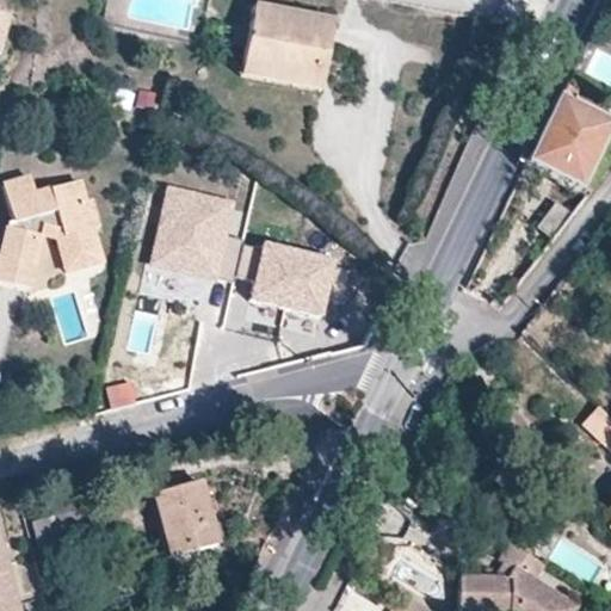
[(325,53),(331,18),(250,4),(246,23),(233,20),(229,38),(244,41),(240,60),(289,68),(290,63),(314,68),(318,51),(325,53)]
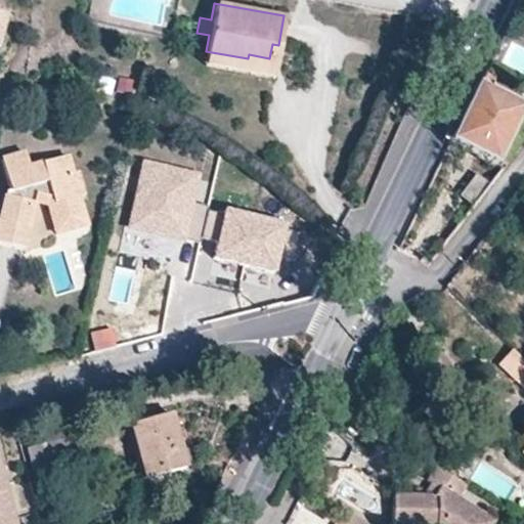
[(272,75),(278,45),(272,44),(269,58),(249,54),(248,58),(206,51),(204,62),(272,75)]
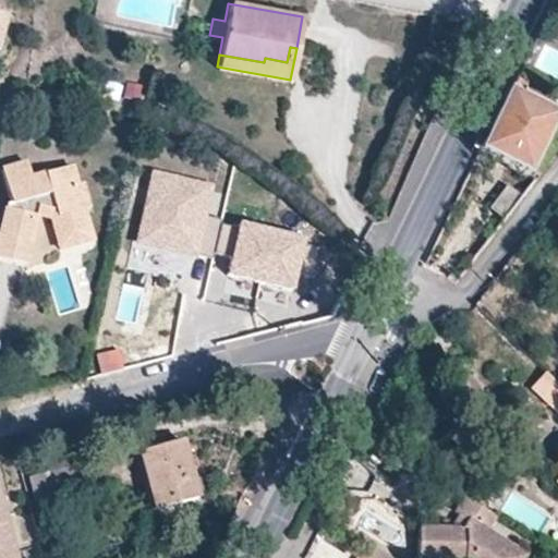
[(556,102),(519,85),(514,93),(553,111),(556,102)]
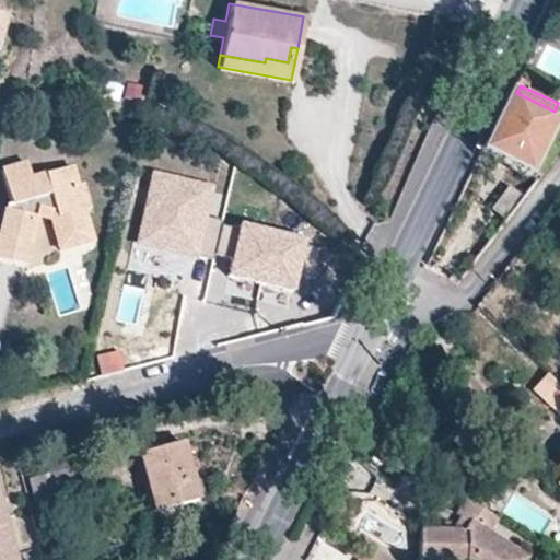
[(525,172),(555,112),(516,93),(505,88),(477,149),(525,172)]
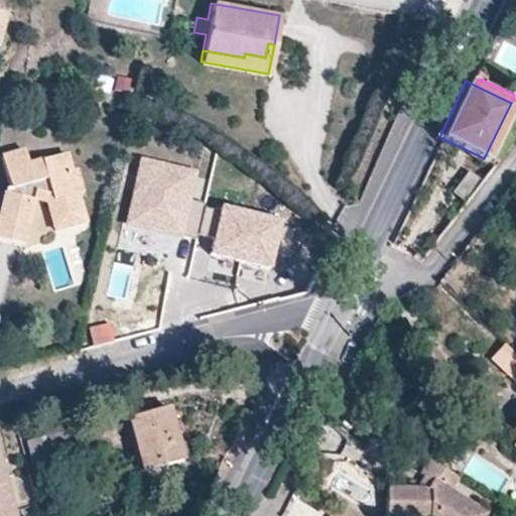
[(81,189),(74,166),(70,168),(63,150),(27,161),(23,147),(0,153),(9,185),(4,186),(0,203),(0,237),(20,243),(31,197),(33,188),(49,194),(54,214),(80,207),(76,191),(81,189)]
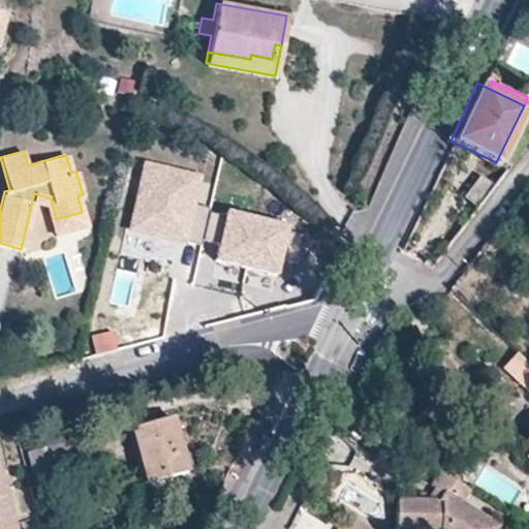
[(211,212),(212,208),(195,204),(201,175),(147,162),(131,228),(187,242),(188,239),(205,243),(205,239),(211,212)]
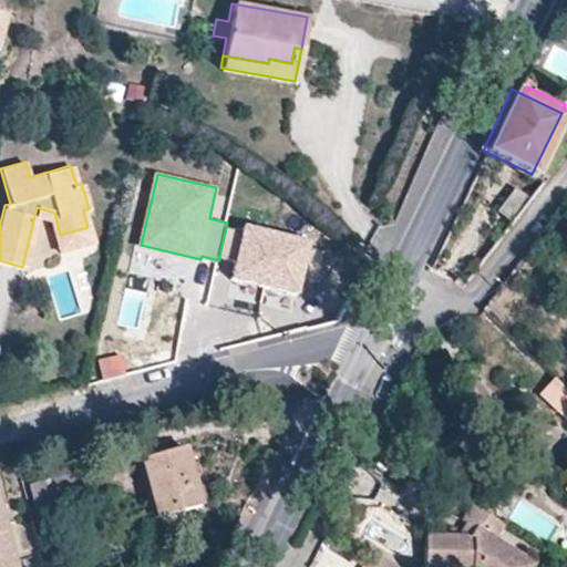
[(512,223),(529,199),(515,188),(497,213),(512,223)]
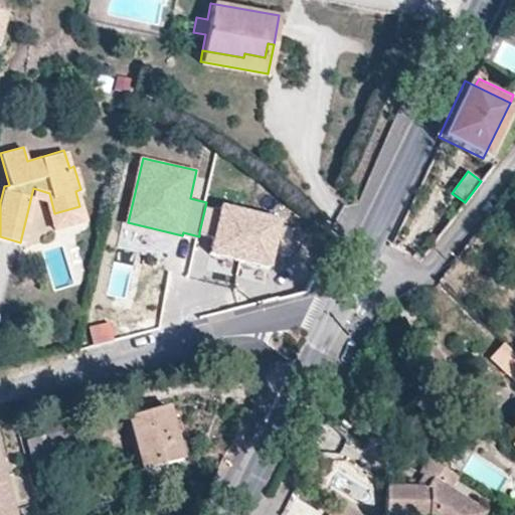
[(83,218),(79,206),(54,213),(49,193),(33,188),(31,196),(45,200),(53,226),(83,218)]
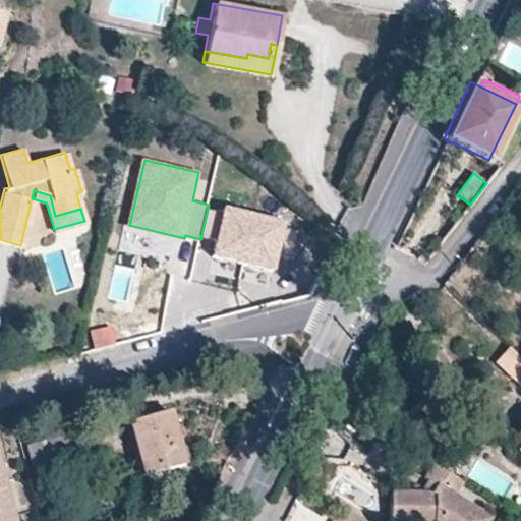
[(208,209),(201,235),(217,239),(213,256),(246,264),(257,213),(225,206),(223,212),(208,209)]
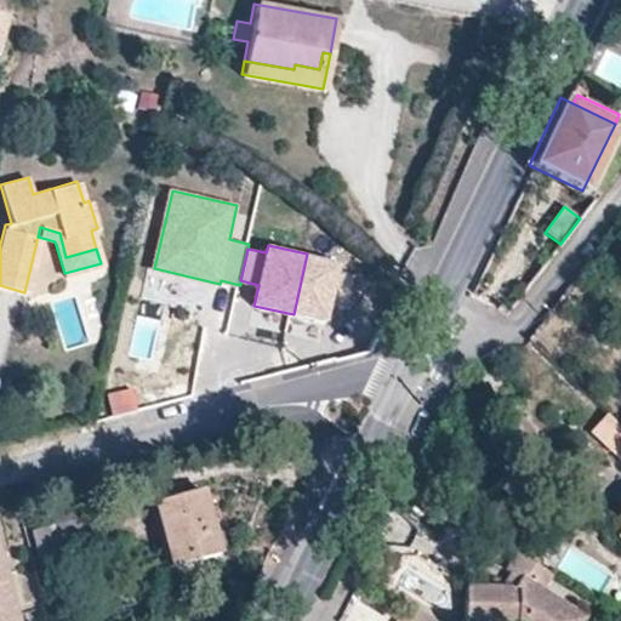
[(307,254),(294,314),(332,323),(337,303),(354,307),(362,275),(345,272),(346,262),(307,254)]
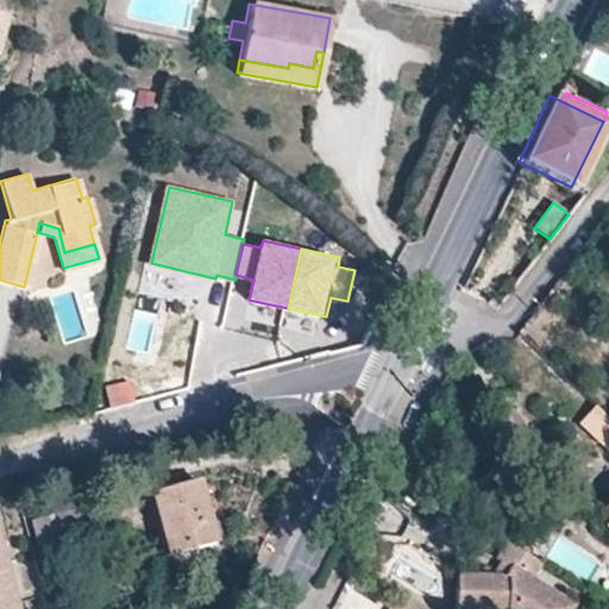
[(136,402),(131,381),(107,387),(112,408),(136,402)]
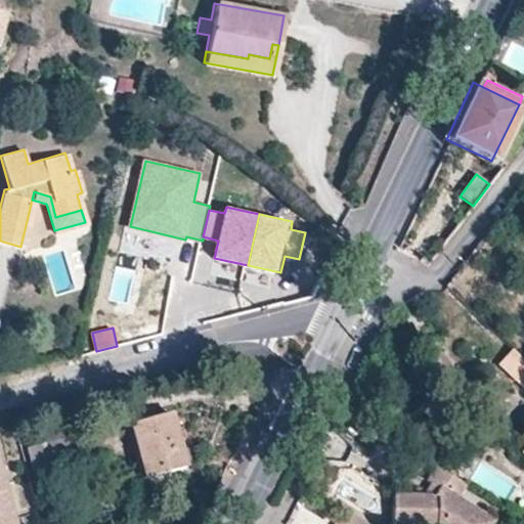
[(523,390),(523,359),(512,347),(495,362),(523,390)]
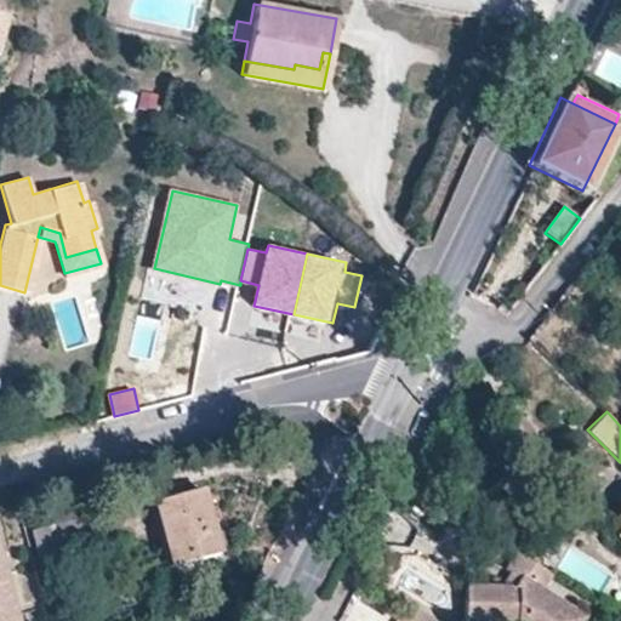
[(220,557),(201,493),(154,506),(172,570),(220,557)]
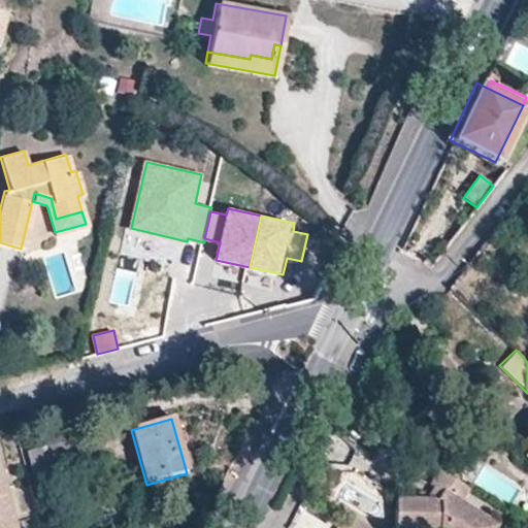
[(73,441),(68,425),(26,437),(30,454),(73,441)]
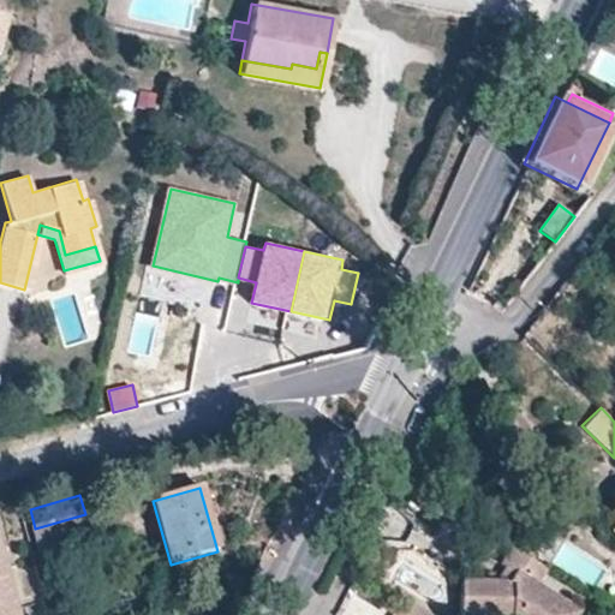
[(99,538),(91,512),(85,514),(35,529),(31,530),(39,556),(99,538)]
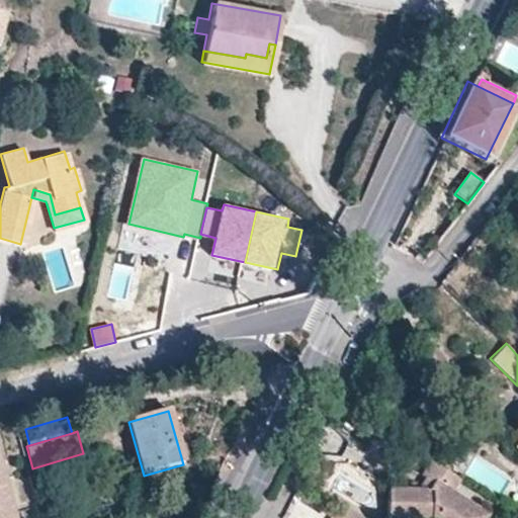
[(487,517),(488,516),(451,494),(460,480),(431,461),(422,476),(425,479),(435,484),(429,492),(418,491),(389,490),(387,517),(487,517)]
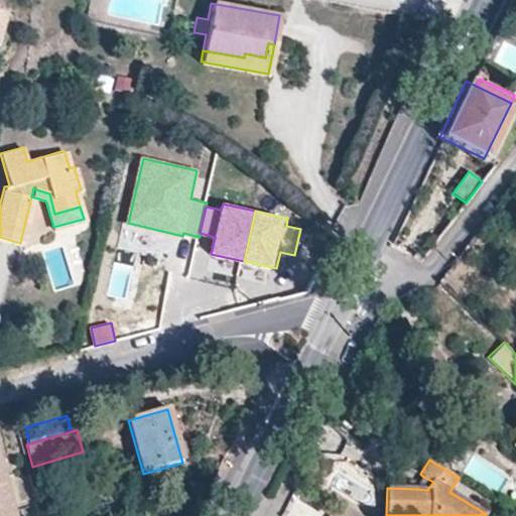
[(0,515),(13,515),(0,463),(0,515)]
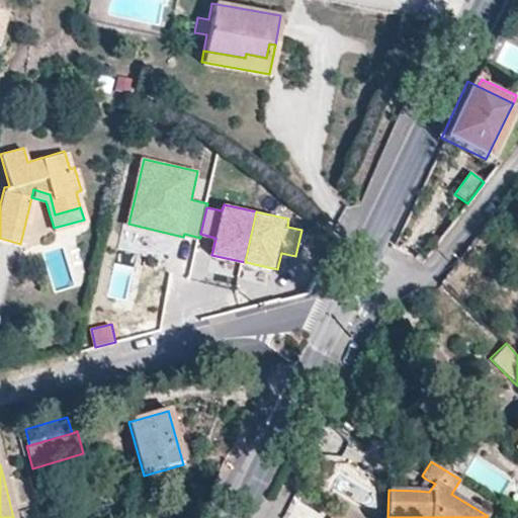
[(429,492),(435,484),(425,479),(418,491),(429,492)]
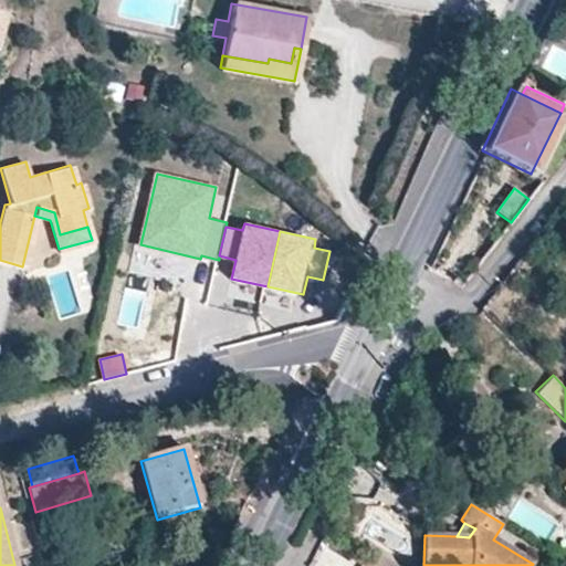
[(364,565),(394,565),(395,564),(367,547),(358,562),(364,565)]
